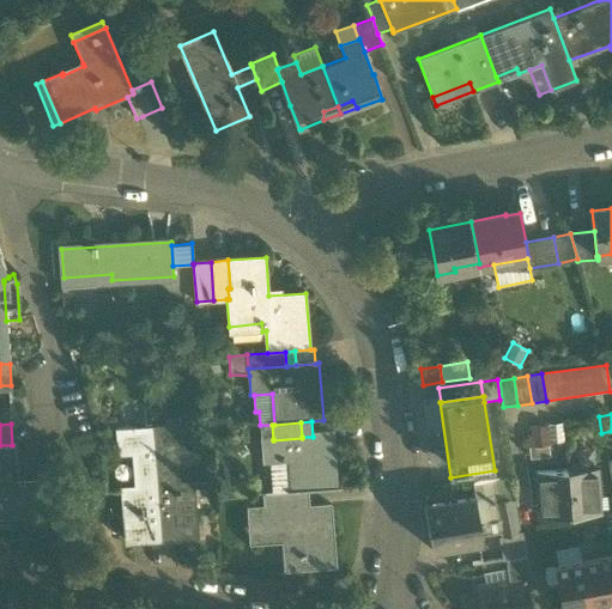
[(189,425),(153,428),(162,541),(198,539),(194,482),(176,483),(174,448),(191,446),(189,425)]
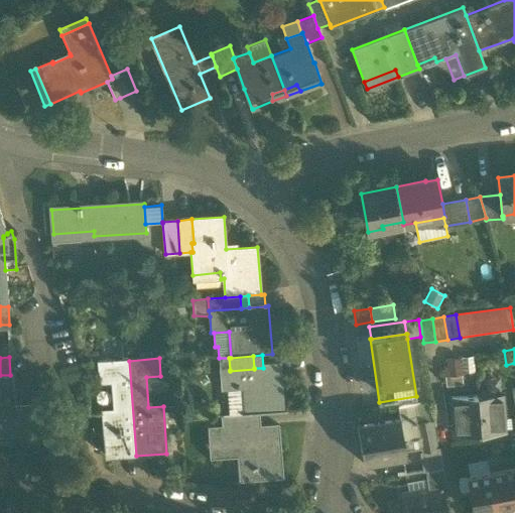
[(474,358),(461,360),(463,376),(476,375),(474,358)]
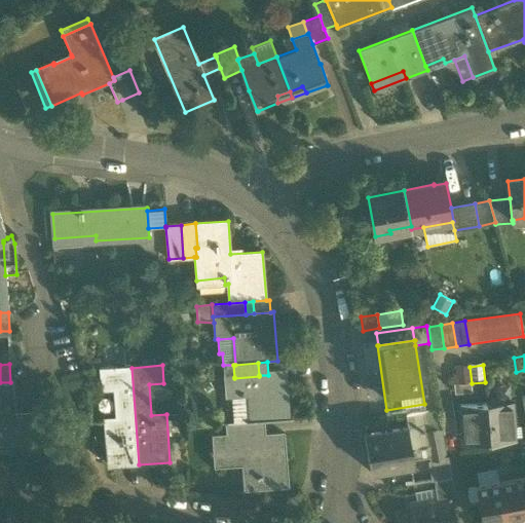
[(472,383),(470,367),(455,368),(456,376),(452,376),(453,385),(472,383)]
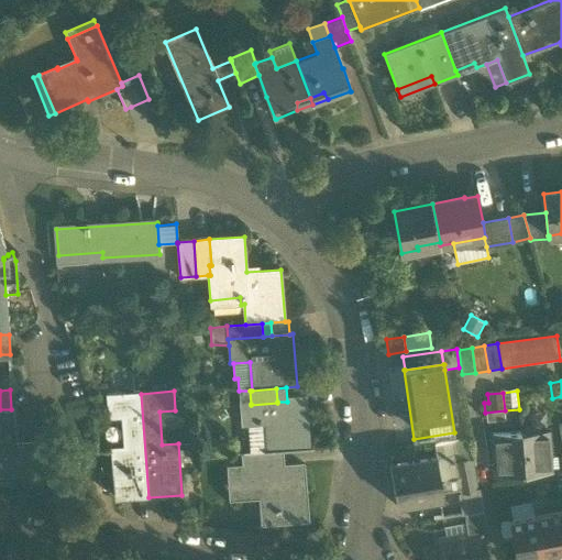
[(116,501),(149,497),(141,394),(108,396),(109,416),(125,414),(129,447),(111,448),(116,501)]
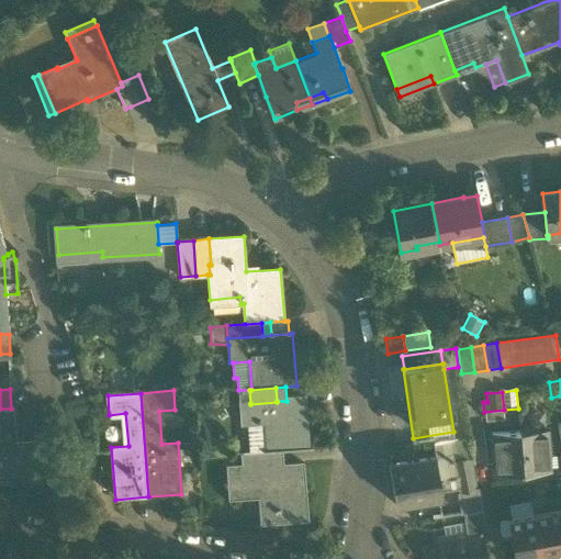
[(266,426),(268,454),(277,454),(310,450),(305,399),(287,401),(277,401),(277,402),(250,404),(250,403),(240,404),(243,427),(247,427),(266,426)]
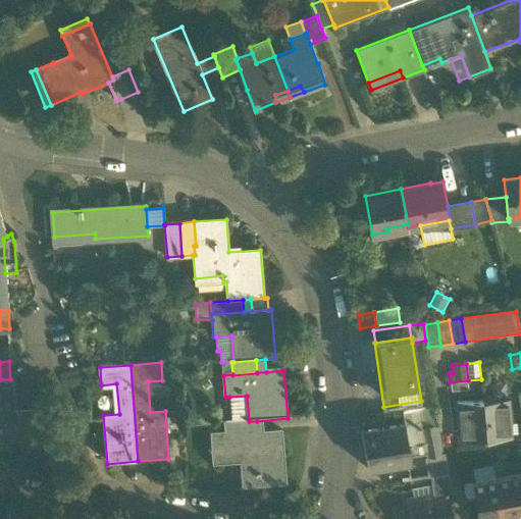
[(0,440),(45,437),(43,412),(14,414),(11,379),(10,379),(0,379),(0,440)]
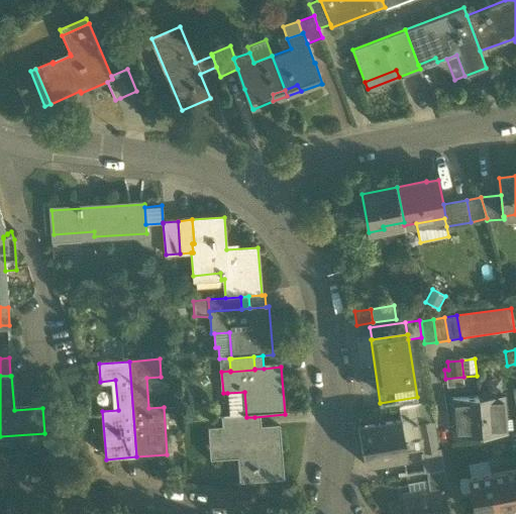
[(465,389),(463,377),(445,379),(446,390),(465,389)]
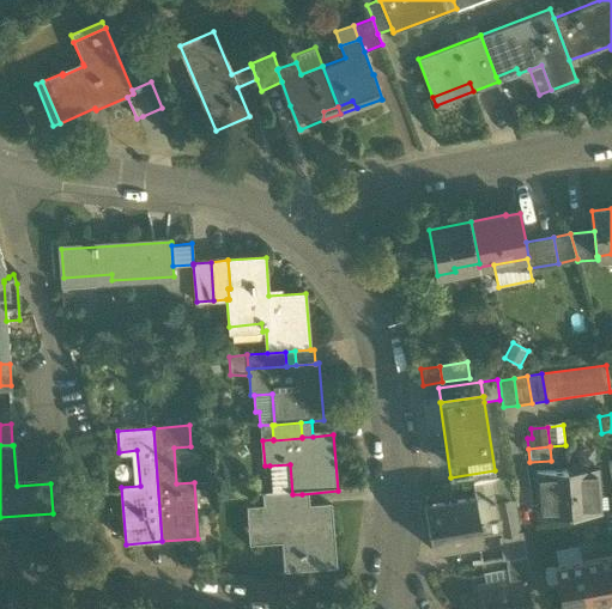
[(273,497),(292,494),(290,464),(270,466),(273,497)]
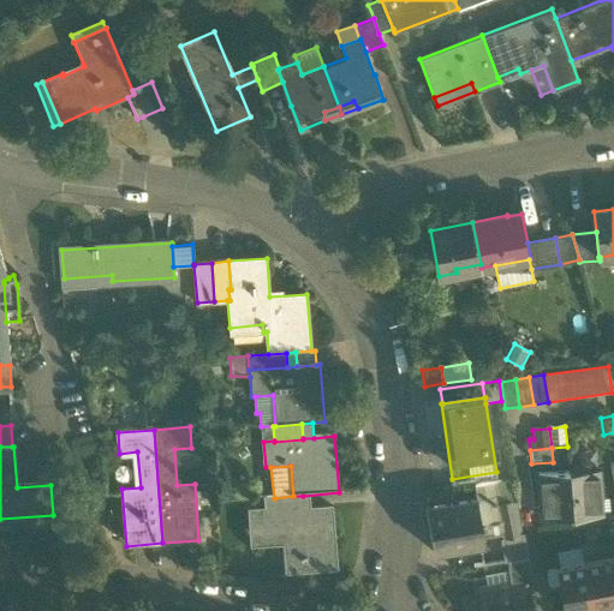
[(538,479),(542,525),(604,520),(601,474),(538,479)]
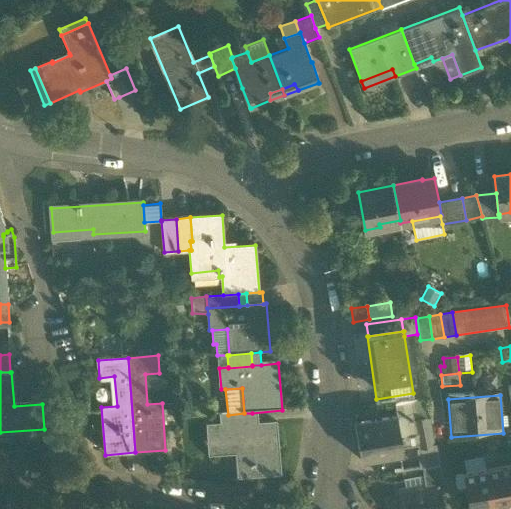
[(401,439),(414,436),(412,422),(427,420),(431,419),(428,402),(396,407),(396,408),(398,421),(401,439)]
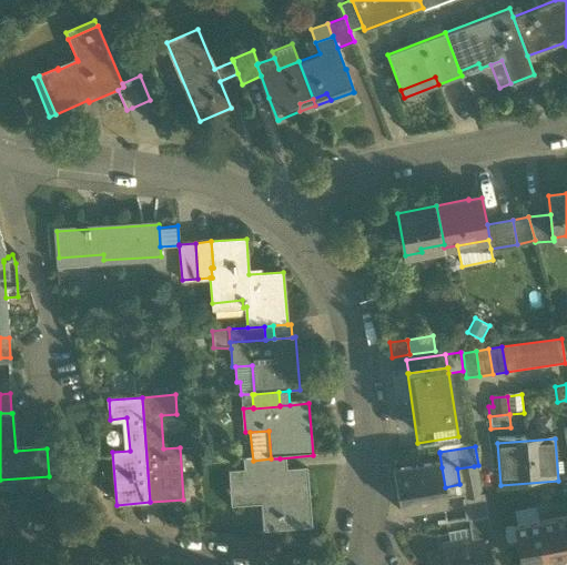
[(252,461),(253,474),(281,472),(280,458),(271,458),(253,461),(252,461)]
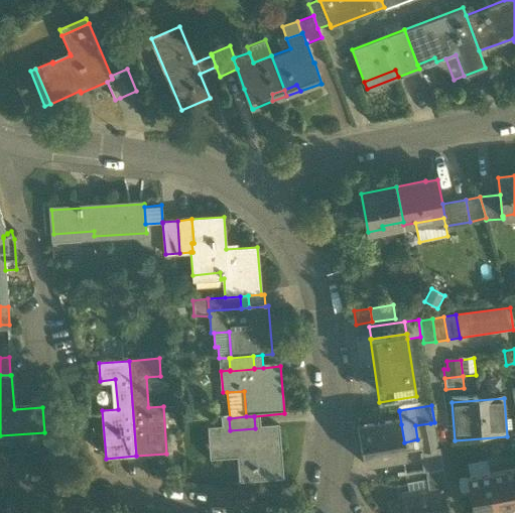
[(432,437),(430,423),(415,425),(417,439),(432,437)]
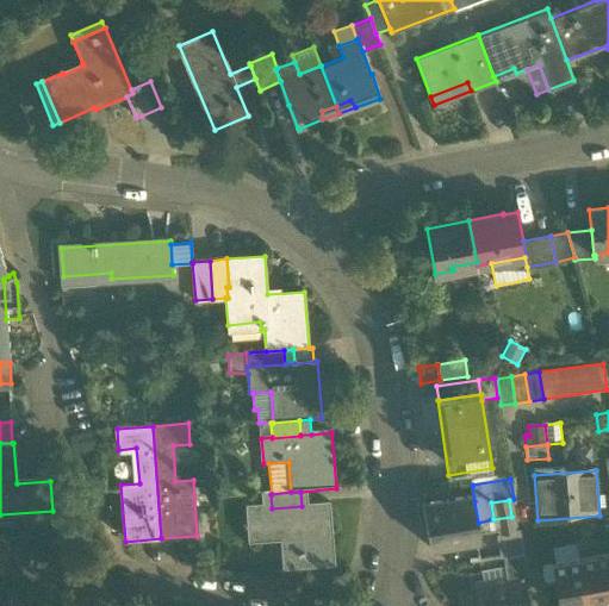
[(424,508),(427,531),(478,523),(474,501),(424,508)]
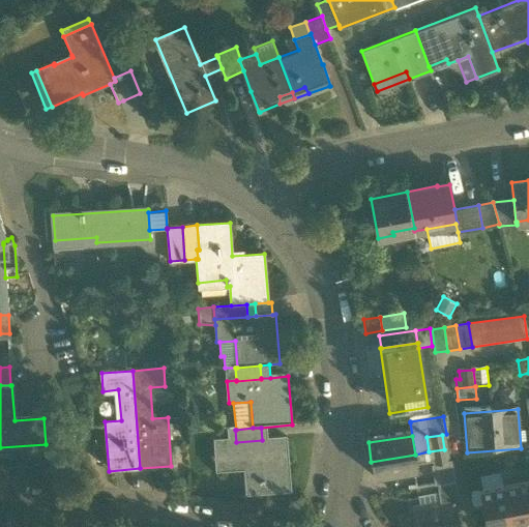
[(246,473),(248,496),(290,493),(286,441),(262,442),(262,440),(236,442),(216,443),(217,464),(245,462),(246,473)]
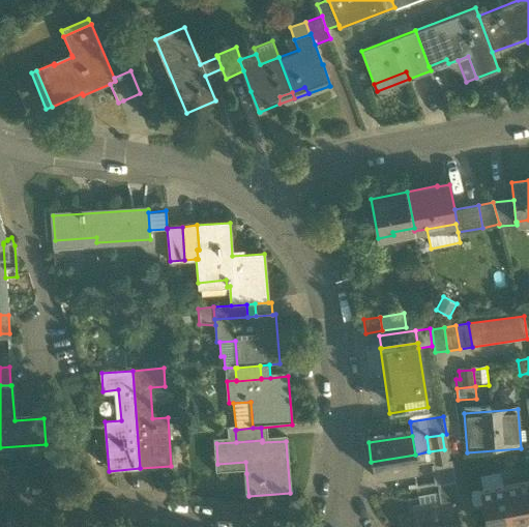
[(447,464),(444,449),(429,451),(431,461),(432,467),(447,464)]
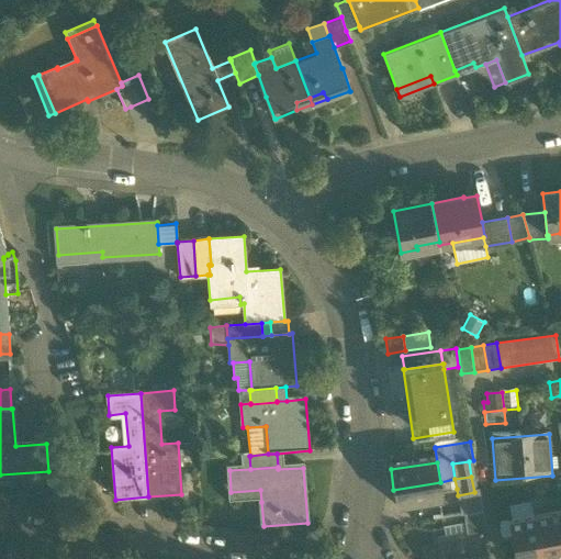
[(455,479),(440,482),(441,492),(457,489),(455,479)]
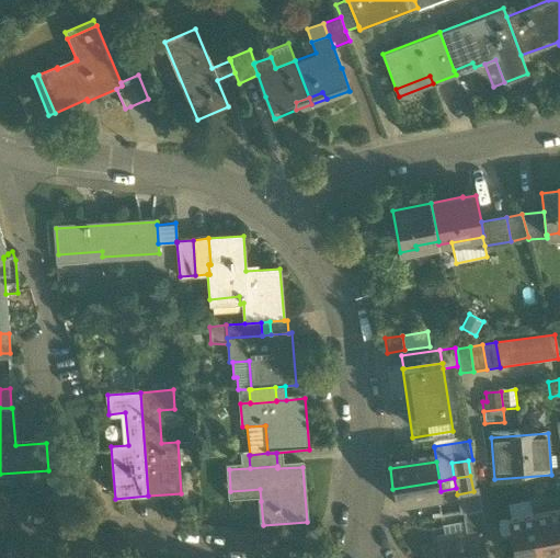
[(441,491),(440,481),(392,489),(396,510),(443,501),(441,491)]
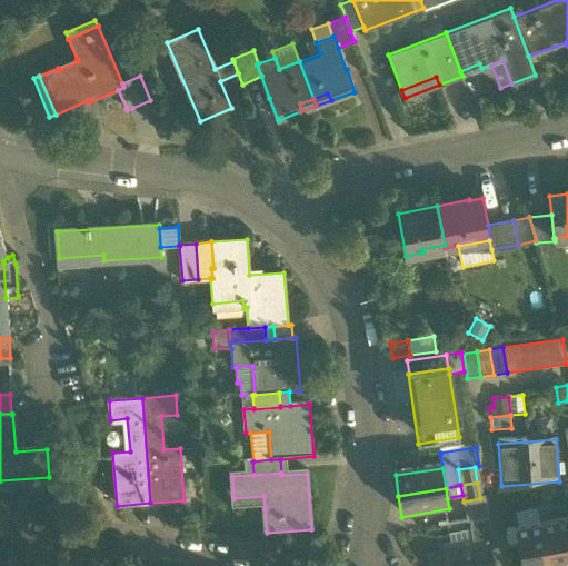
[(235,510),(265,508),(263,496),(233,498),(235,510)]
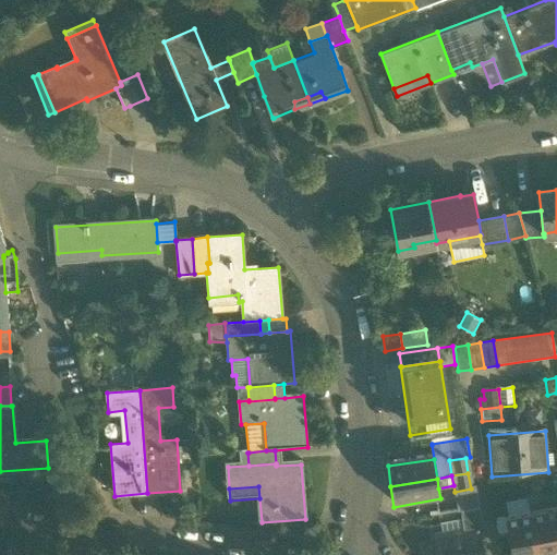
[(453,492),(457,514),(463,513),(480,509),(476,487),(471,489),(455,492),(453,492)]
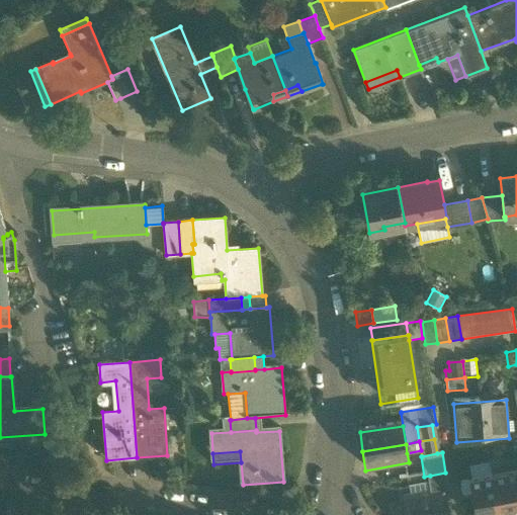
[(471,482),(492,478),(490,466),(469,469),(471,482)]
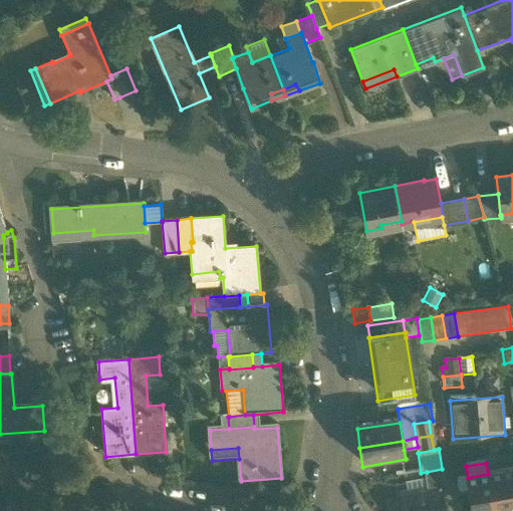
[(428,477),(428,481),(444,479),(442,469),(427,472),(428,477)]
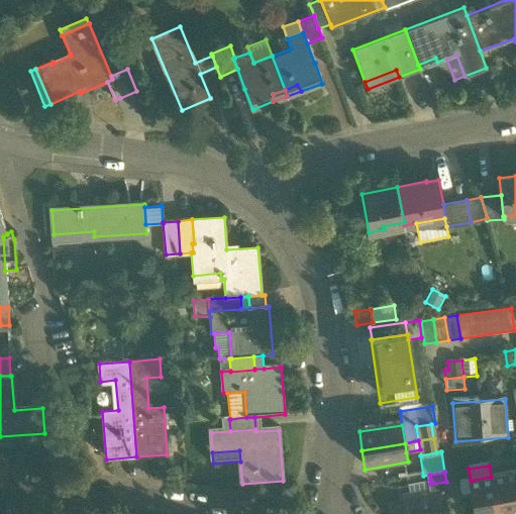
[(515,513),(515,473),(492,477),(498,513),(515,513)]
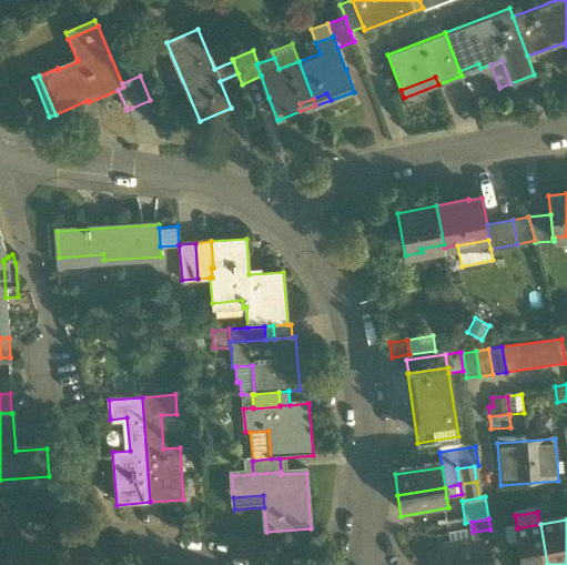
[(547,564),(540,524),(539,524),(517,528),(514,530),(519,564),(547,564)]
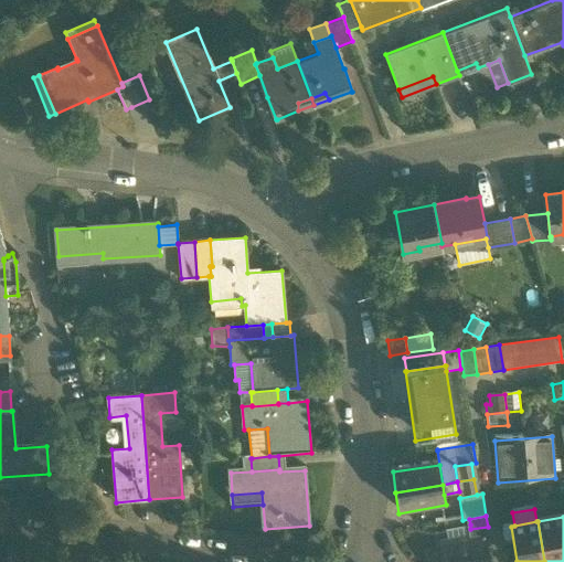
[(470,529),(472,540),(486,538),(489,537),(488,527),(470,529)]
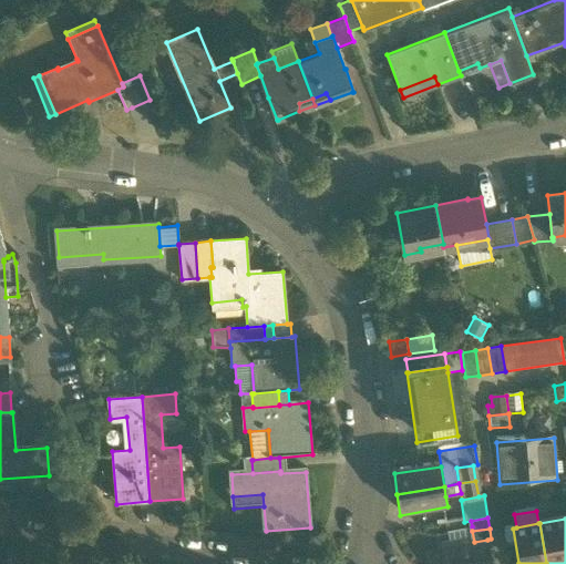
[(474,542),(472,531),(448,536),(450,546),(474,542)]
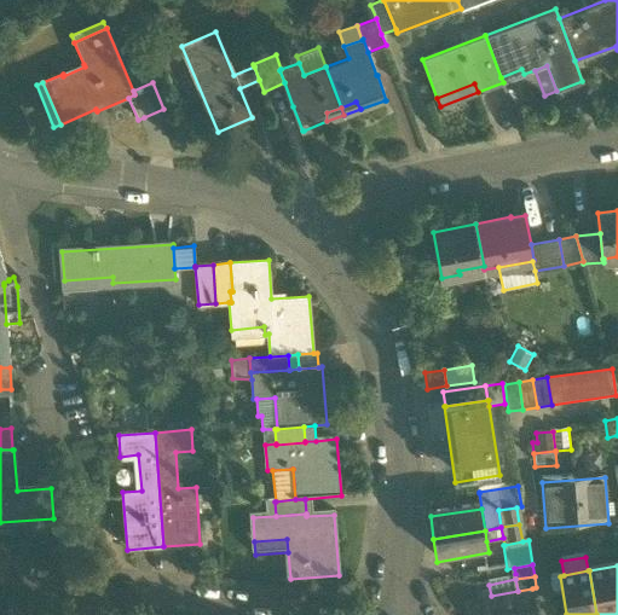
[(536,614),(532,589),(518,591),(491,596),(483,598),(485,614),(536,614)]
